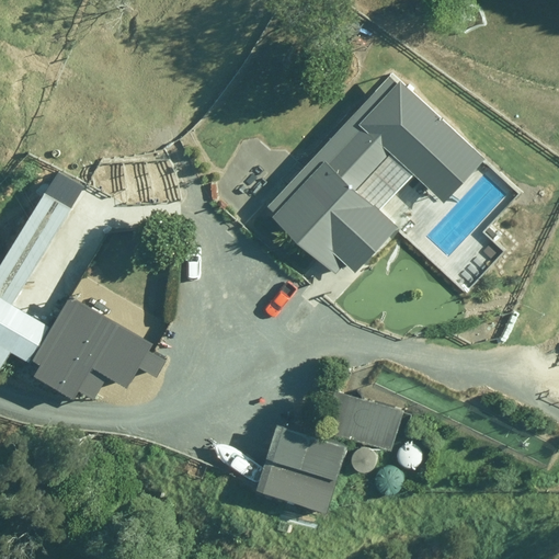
[(346,263),(357,273),(398,228),(356,189),(391,150),(445,201),(483,159),(394,76),(270,209),(338,273),(346,263)]
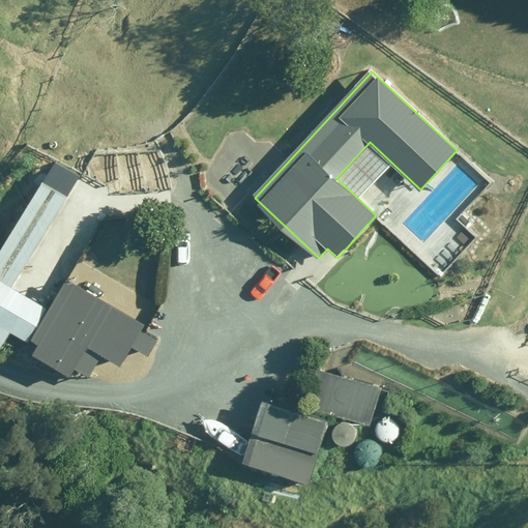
[(154,338),(62,284),(47,310),(10,288),(66,198),(42,182),(0,251),(0,349),(10,332),(27,343),(31,336),(45,345),(35,360),(66,378),(87,342),(119,360),(130,341),(147,351),(154,338)]
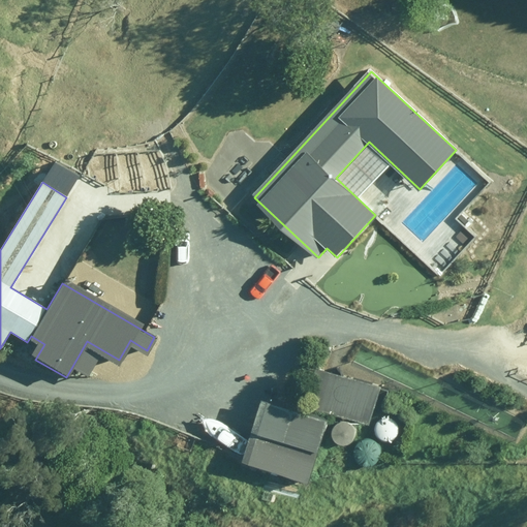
[(369,426),(379,388),(320,371),(309,408),(369,426)]
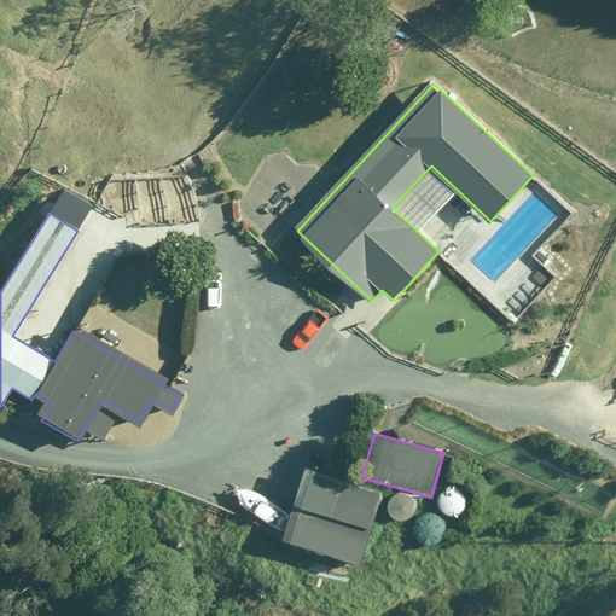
[(313,469),(292,541),(364,562),(384,489),(313,469)]
